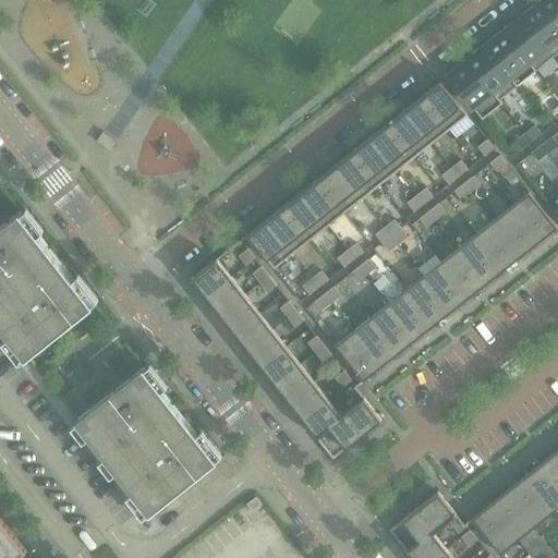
[(557,0),(543,0),(542,1),(557,21),(557,0)]
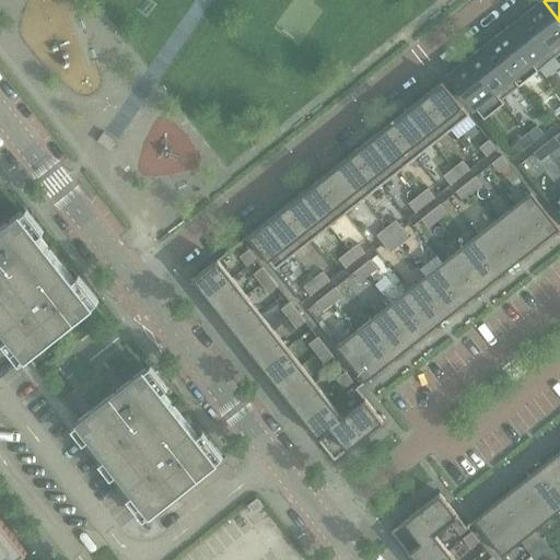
[(559,21),(544,1),(525,15),(558,56),(559,54),(559,21)]
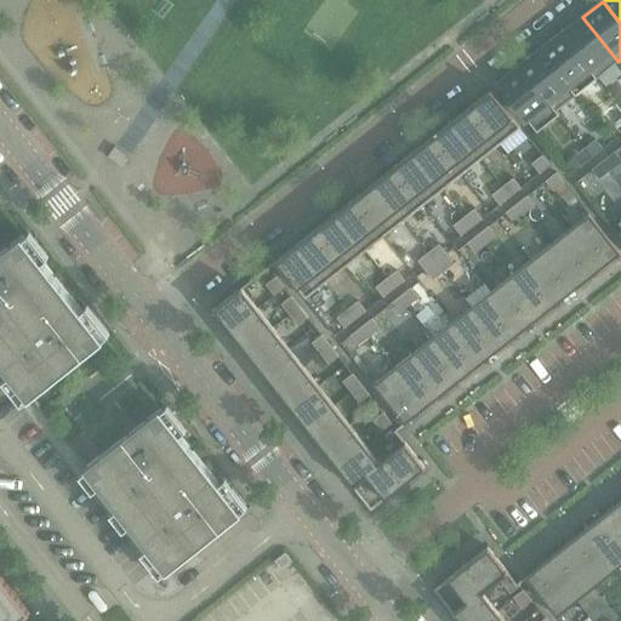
[(619,62),(582,17),(562,34),(598,79),(619,62)]
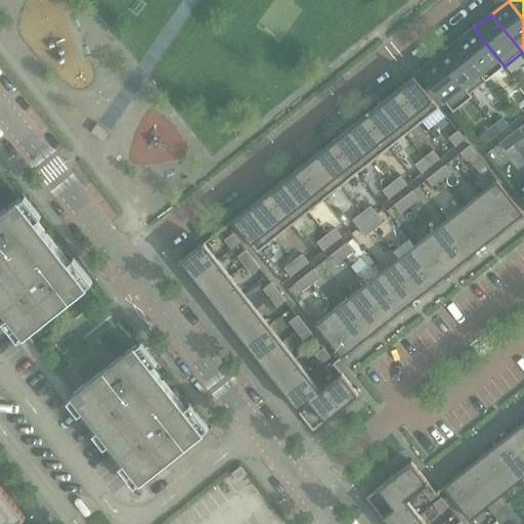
[(505,67),(474,29),(456,42),(487,80),(505,67)]
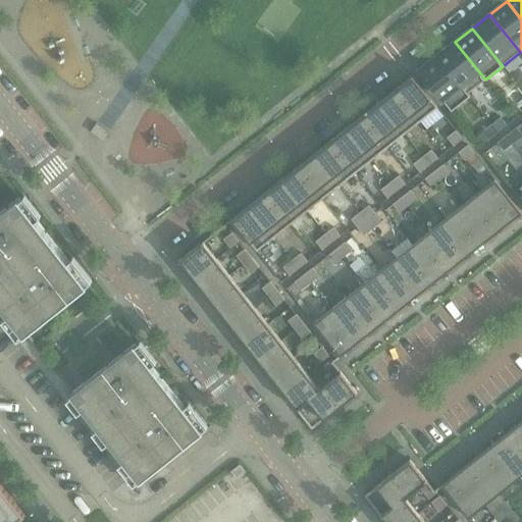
[(485,80),(455,42),(438,56),(468,93),(485,80)]
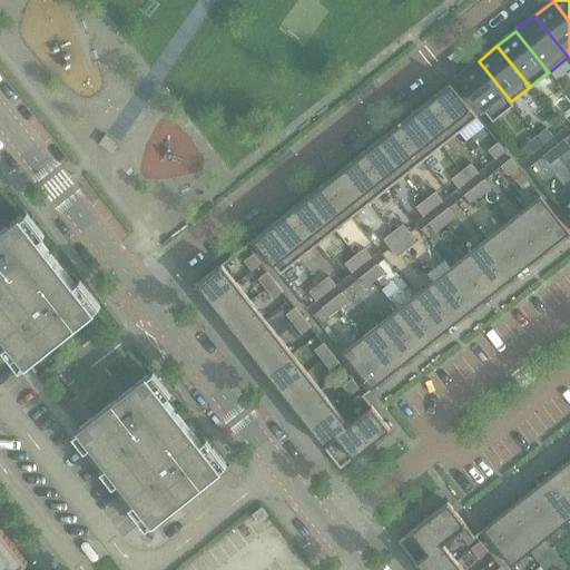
[(511,101),(479,61),(458,77),(492,121),(513,105),(511,101)]
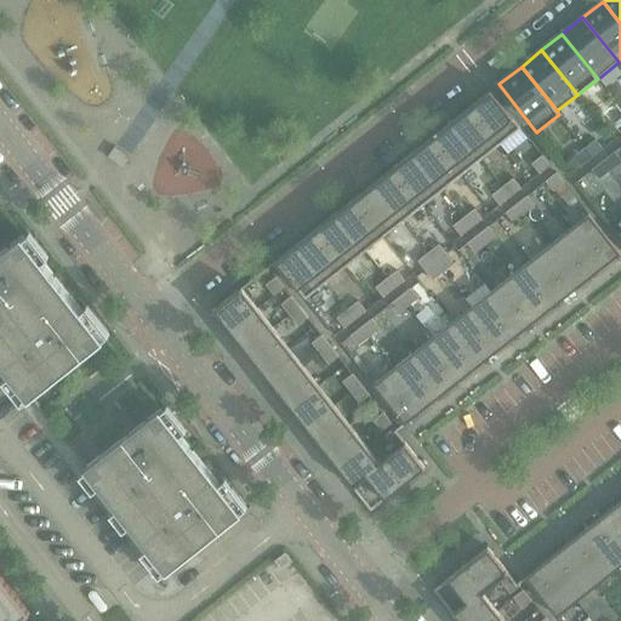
[(520,127),(493,92),(472,108),(500,144),(520,127)]
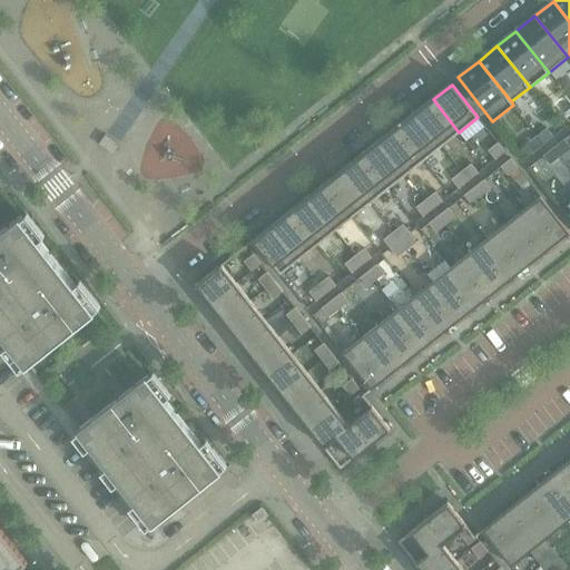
[(459,133),(433,99),(415,114),(441,146),(459,133)]
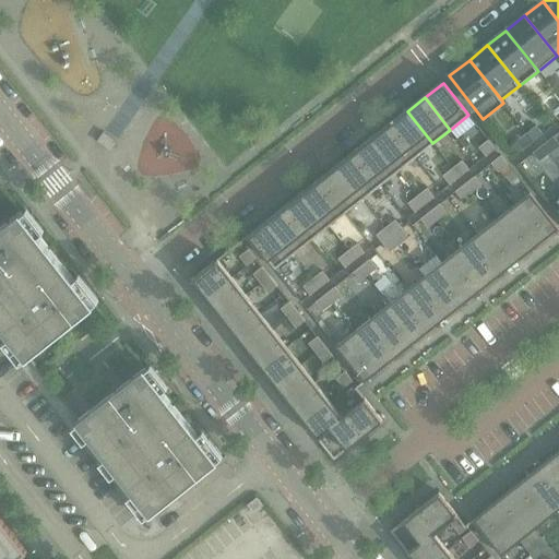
[(432,143),(407,111),(390,126),(415,157),(432,143)]
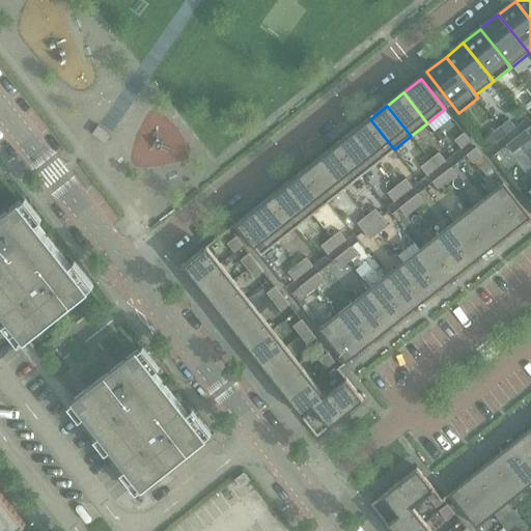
[(394,149),(370,119),(354,132),(378,163),(394,149)]
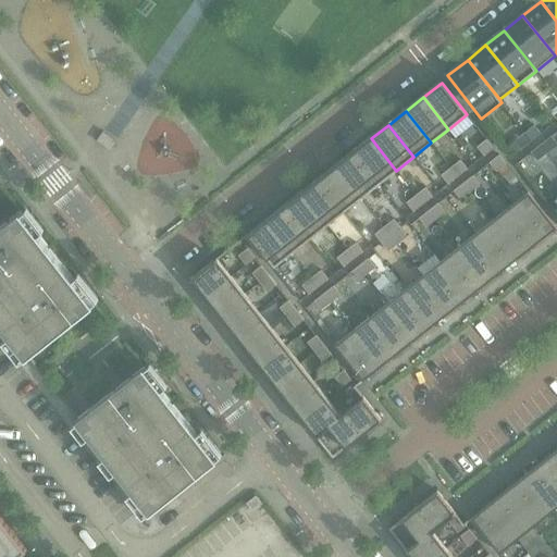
[(541,134),(534,125),(525,133),(532,140),(541,134)]
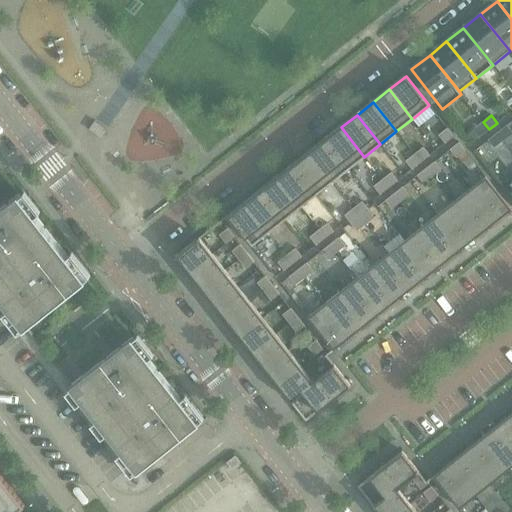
[(95,121),(89,130),(101,138),(107,130),(95,121)]
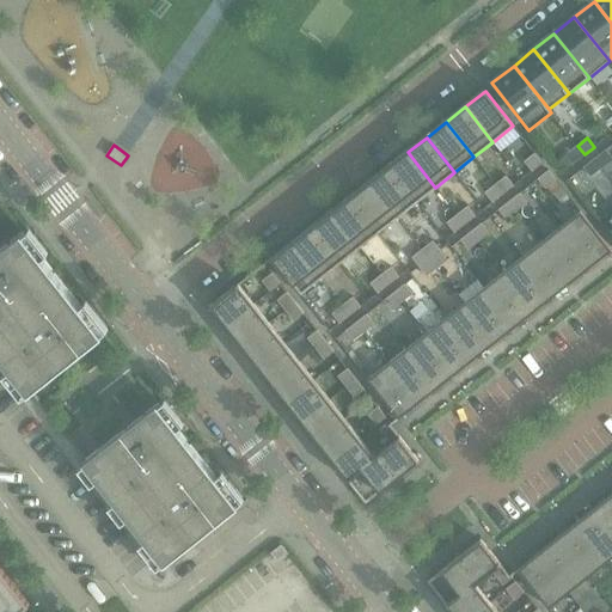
[(571,165),(585,154),(577,146),(564,155),(571,165)]
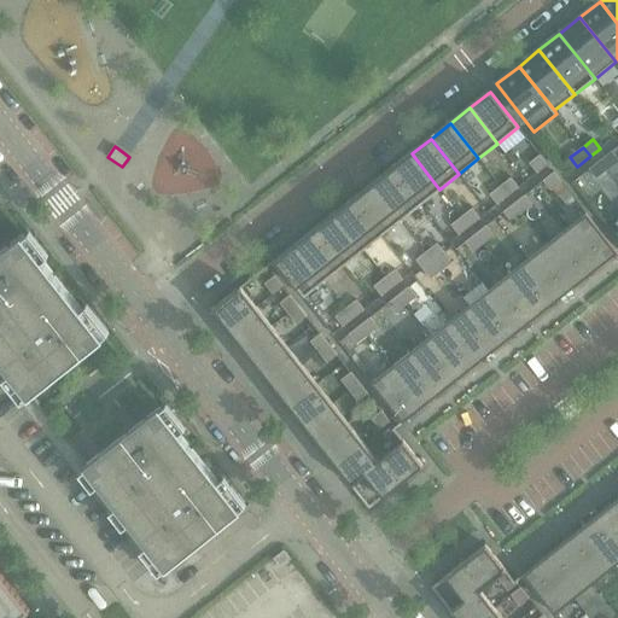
[(617,161),(617,158),(612,151),(600,159),(607,169),(617,161)]
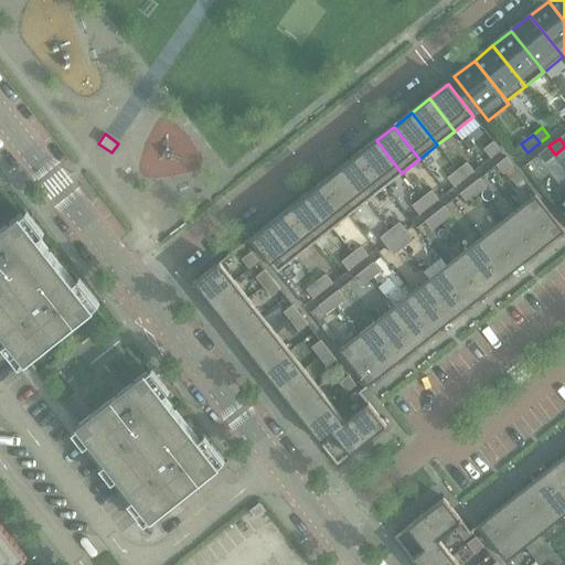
[(402,173),(376,140),(359,155),(384,187),(402,173)]
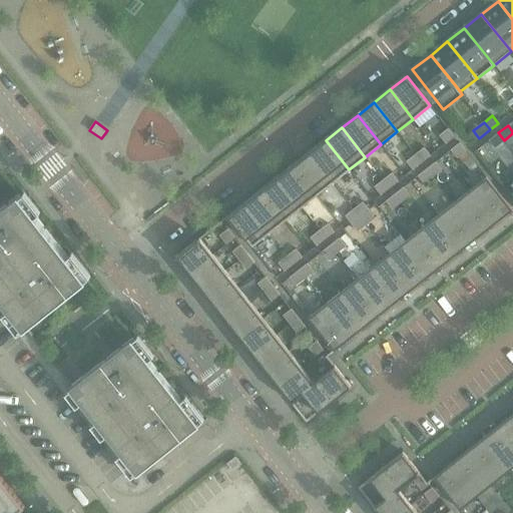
[(448,128),(439,135),(446,143),(455,136),(448,128)]
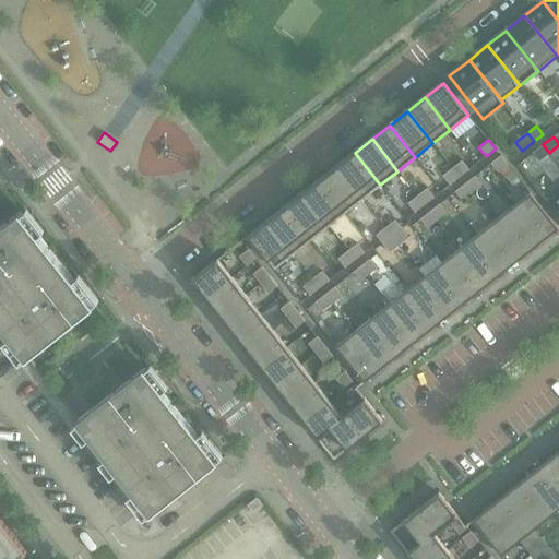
[(549,153),(543,144),(533,153),(539,162),(549,153)]
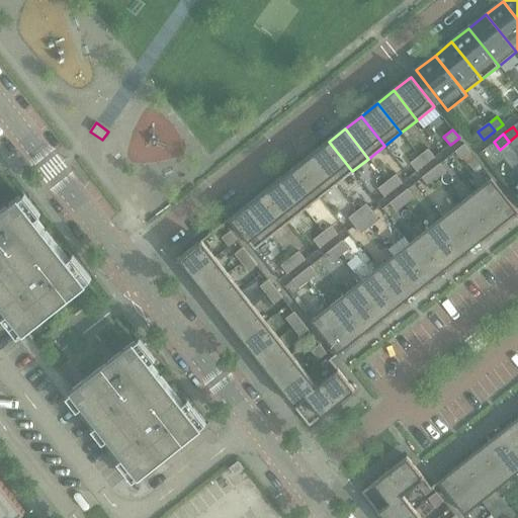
[(352,171),(329,142),(313,155),(336,184),(352,171)]
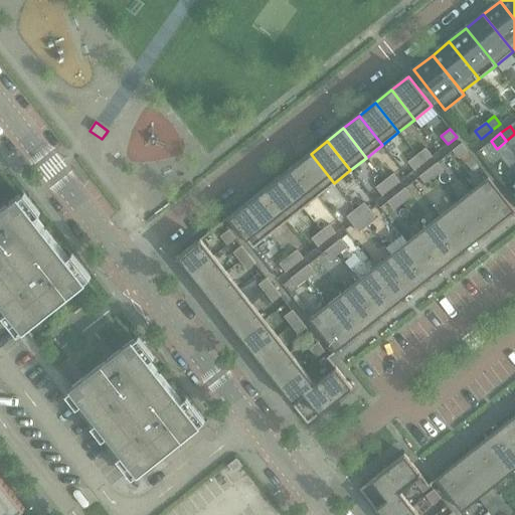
[(461,143),(453,150),(459,159),(468,151),(461,143)]
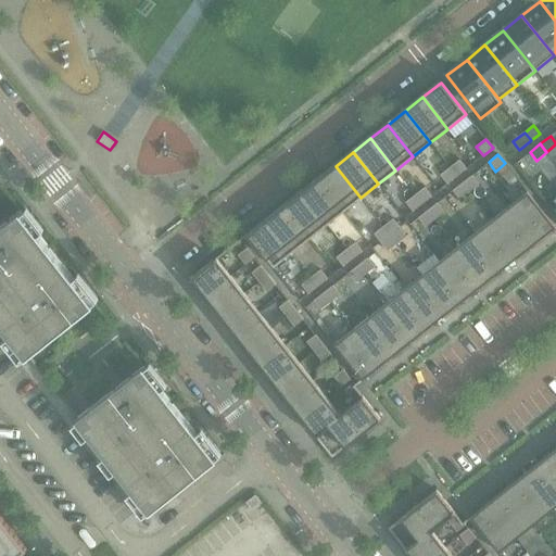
[(459,160),(450,167),(457,176),(467,168),(459,160)]
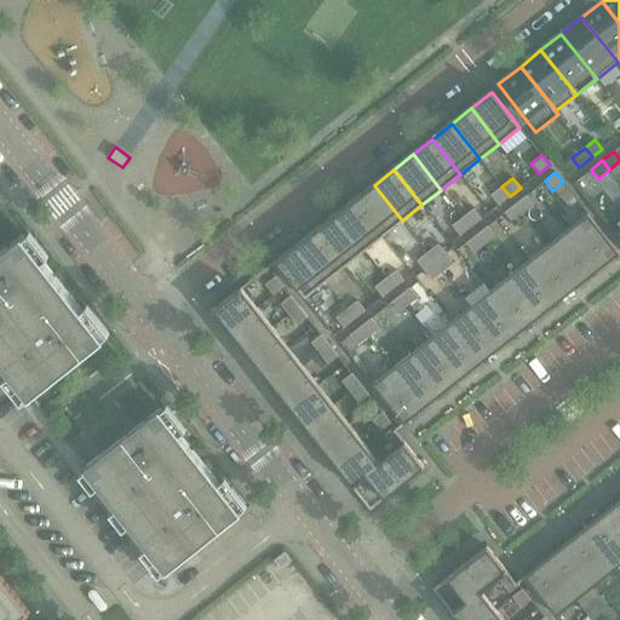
[(402,220),(374,185),(355,200),(383,235),(402,220)]
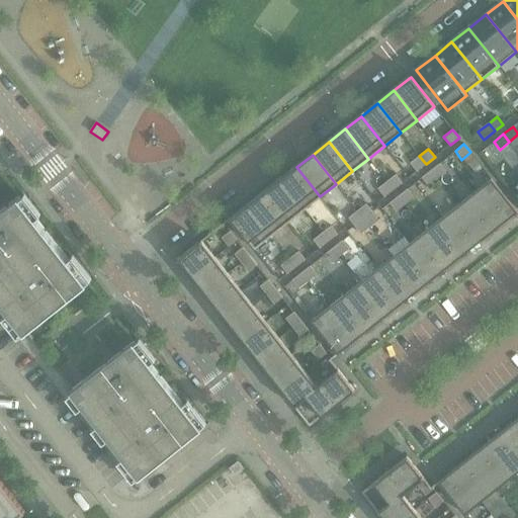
[(419,156),(410,163),(417,171),(426,164),(419,156)]
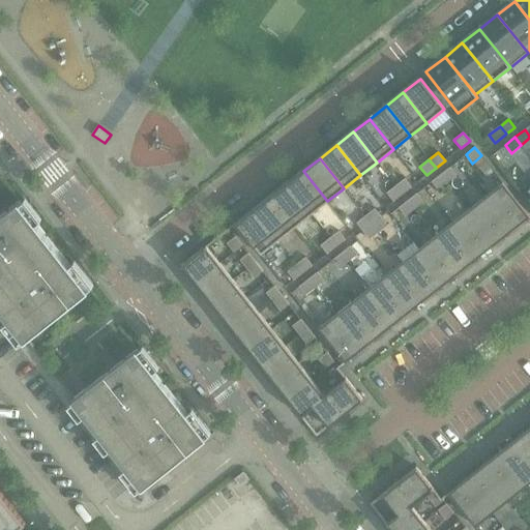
[(440,174),(447,183),(457,176),(449,167),(440,174)]
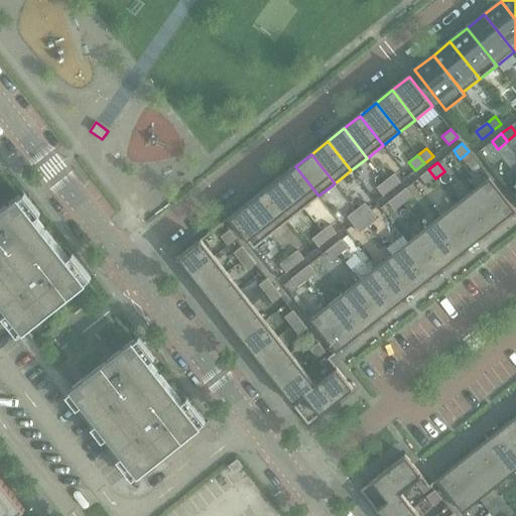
[(318,196),(295,166),(279,179),(302,209),(318,196)]
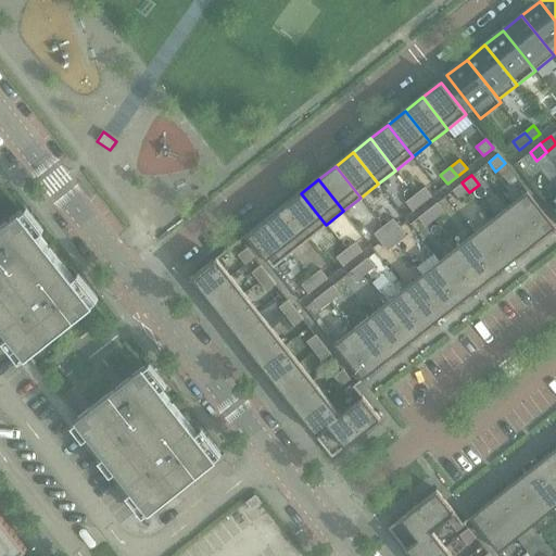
[(462,182),(453,190),(459,200),(469,192),(462,182)]
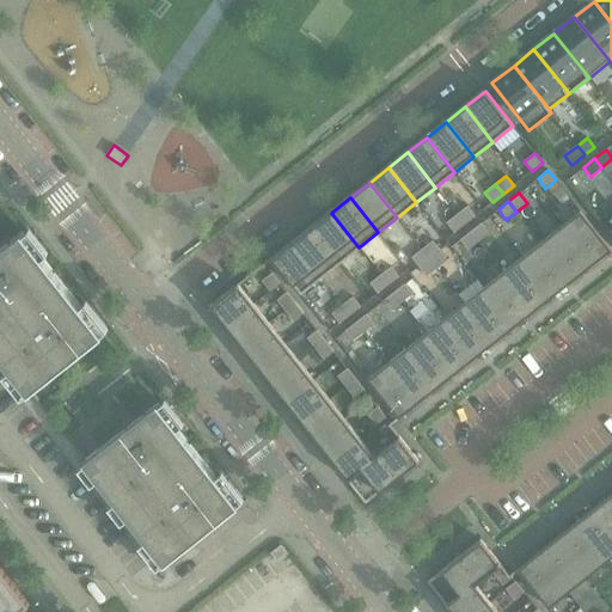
[(457,214),(465,225),(476,215),(467,206),(457,214)]
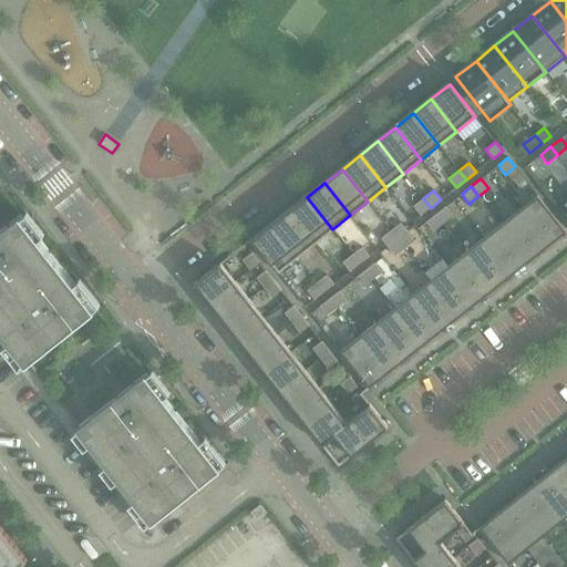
[(565,229),(537,195),(518,210),(546,245),(565,229)]
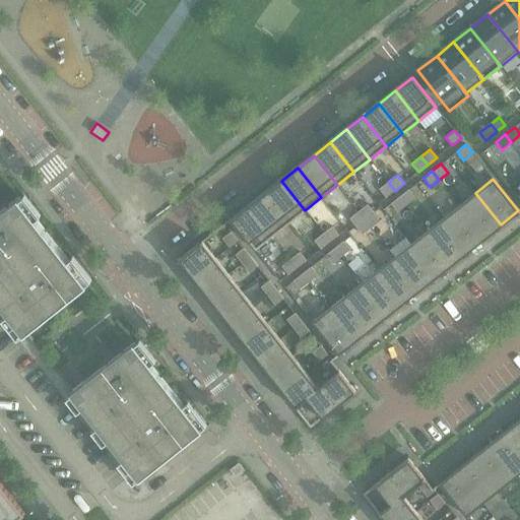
[(305,210),(281,181),(265,194),(288,223),(305,210)]
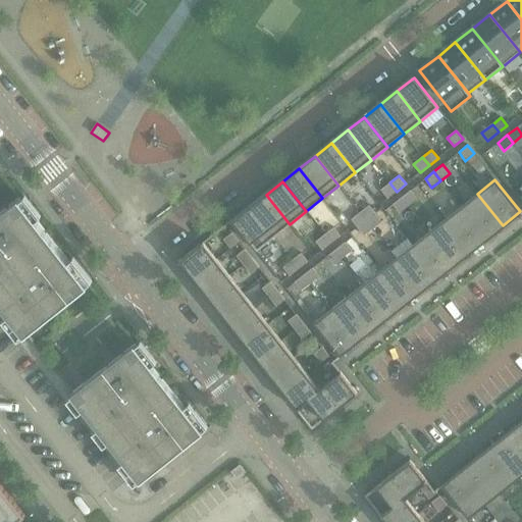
[(389,183),(380,190),(387,199),(397,192),(389,183)]
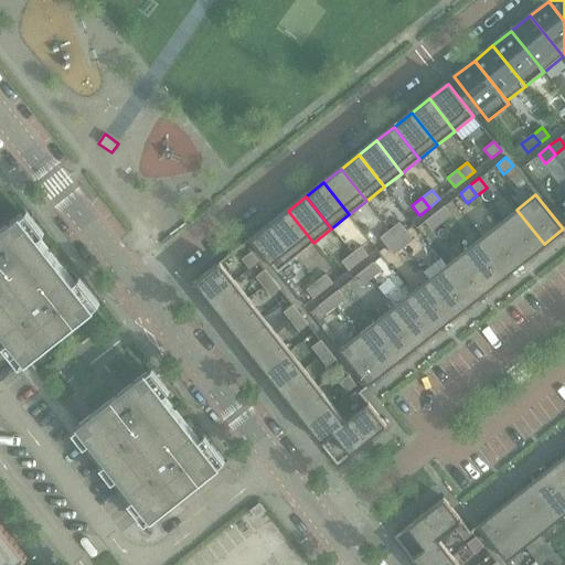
[(444,206),(434,214),(441,223),(451,215),(444,206)]
